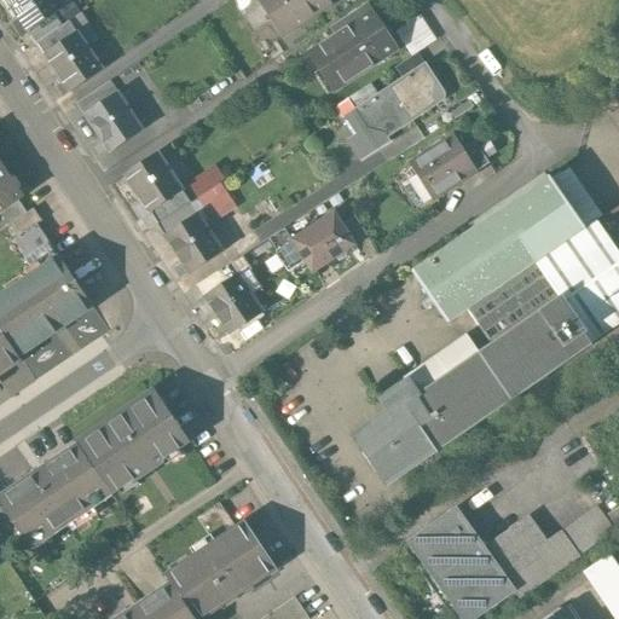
[(69,0),(6,0),(21,21),(13,25),(21,38),(28,33),(55,15),(71,4),(69,0)]
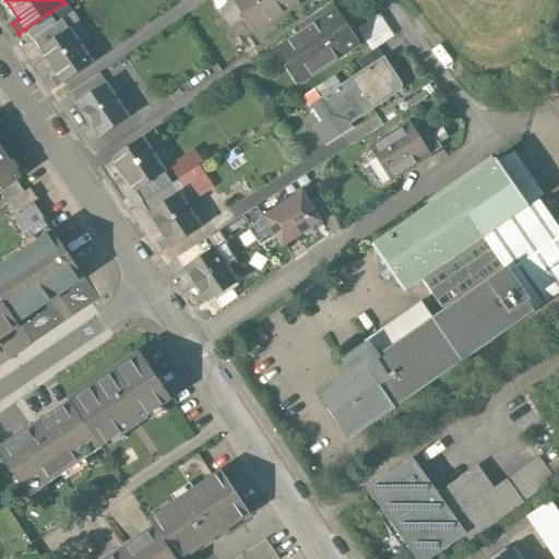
[(234,0),(256,32),(297,3),(295,0),(234,0)]
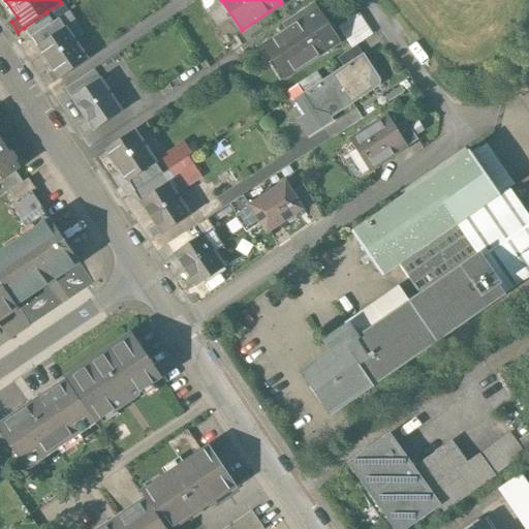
[(61,3),(47,12),(53,23),(59,19),(67,12),(61,3)]
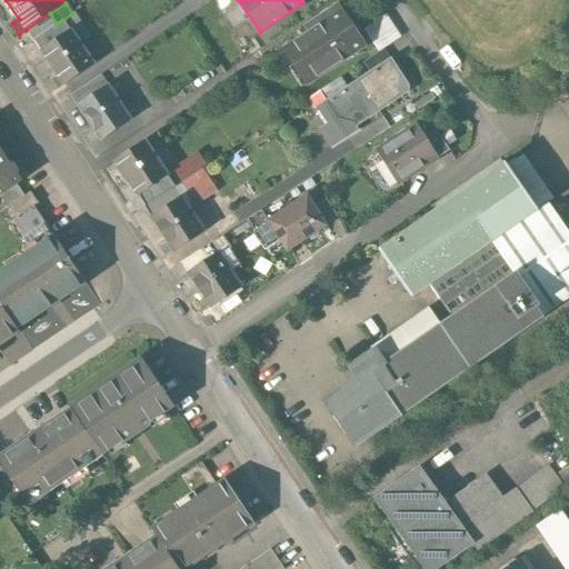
[(337,7),(307,27),(310,33),(286,50),(307,81),(305,82),(307,85),(363,46),(337,7)]
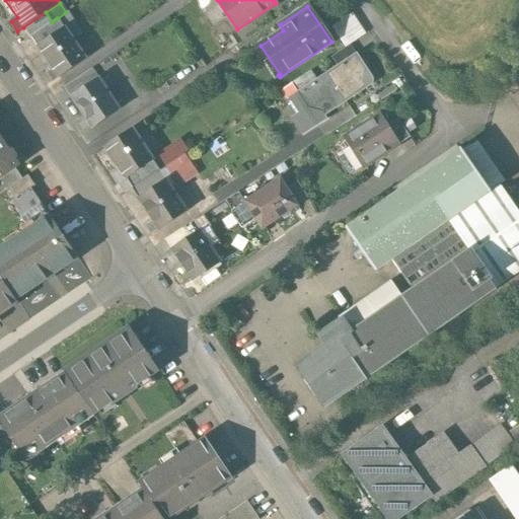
[(66,12),(58,18),(65,28),(72,41),(82,33),(68,11),(66,12)]
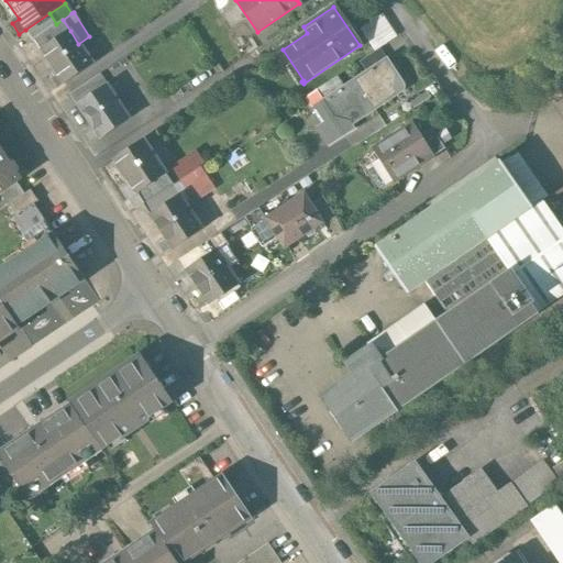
[(50,13),(25,30),(32,40),(56,24),(50,13)]
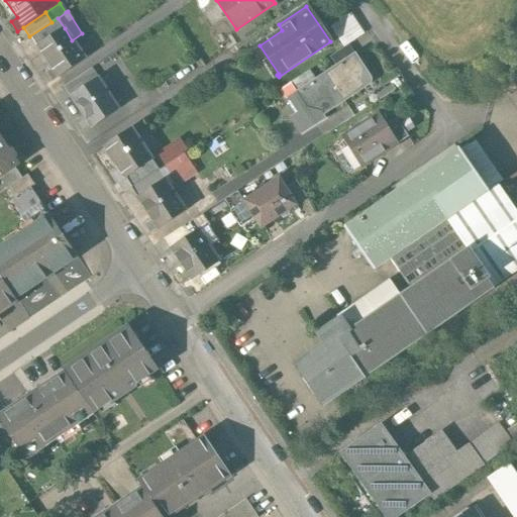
[(350,15),(330,27),(342,45),(362,32),(350,15)]
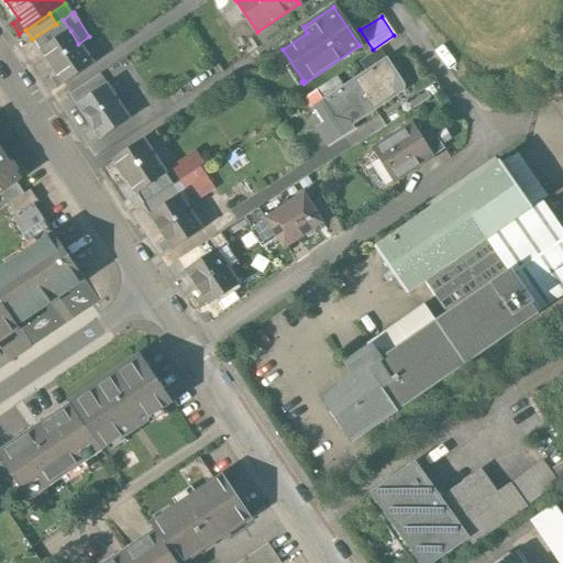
[(56,24),(32,40),(40,51),(70,31),(63,20),(56,24)]
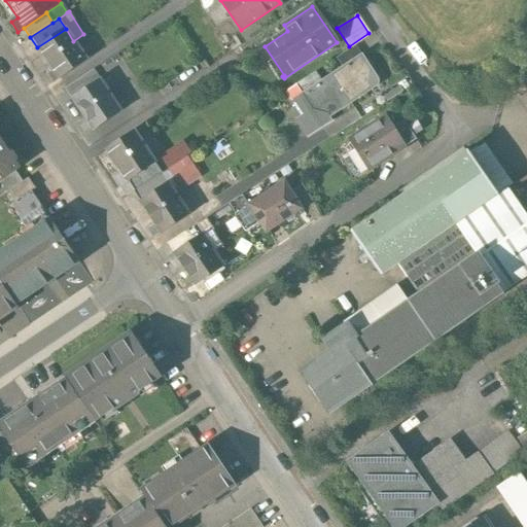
[(66,29),(37,47),(53,71),(46,75),(51,83),(86,60),(73,41),(66,29)]
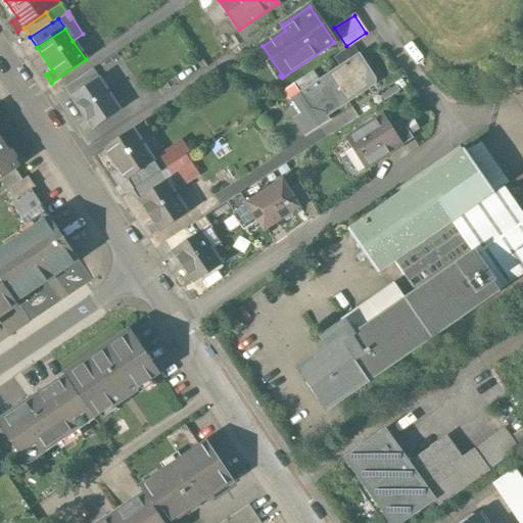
[(351,46),(333,58),(340,68),(359,56),(351,46)]
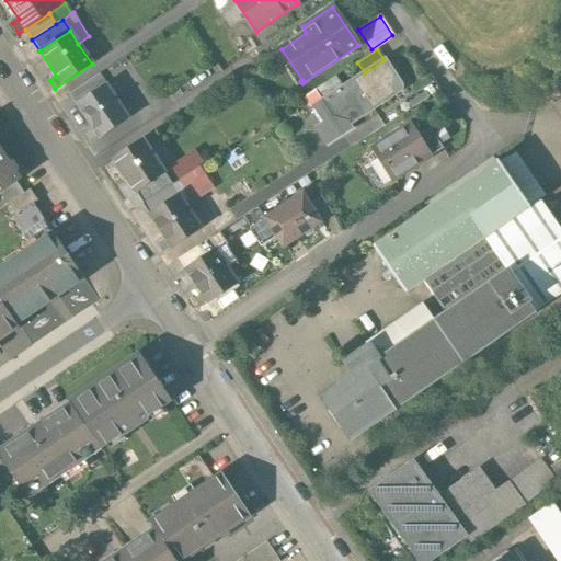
[(365,73),(354,81),(373,109),(400,90),(402,88),(401,86),(385,60),(365,73)]
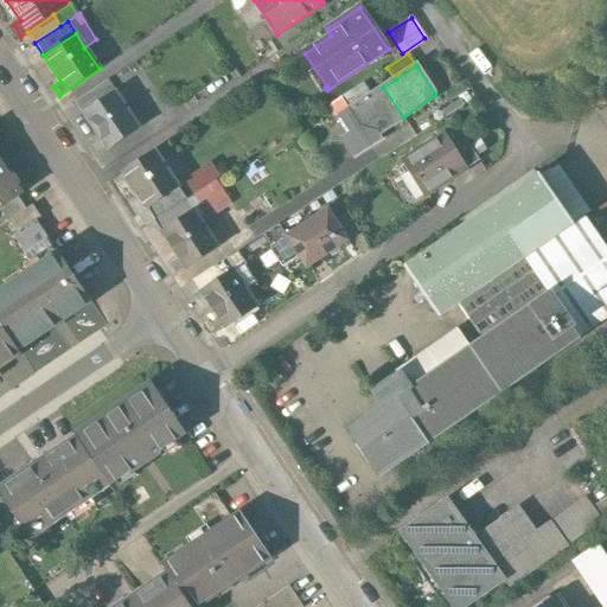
[(82,114),(114,93),(107,82),(75,103),(82,114)]
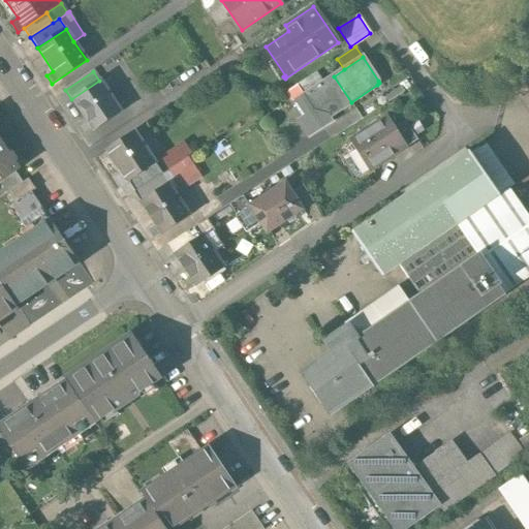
[(334,76),(304,96),(313,110),(297,121),(308,138),(328,125),(324,121),(351,102),(334,76)]
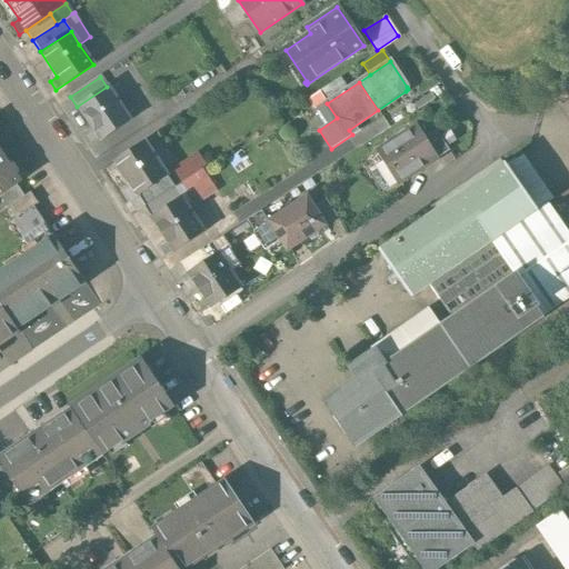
[(107,87),(77,107),(93,132),(87,136),(93,145),(129,121),(107,87)]
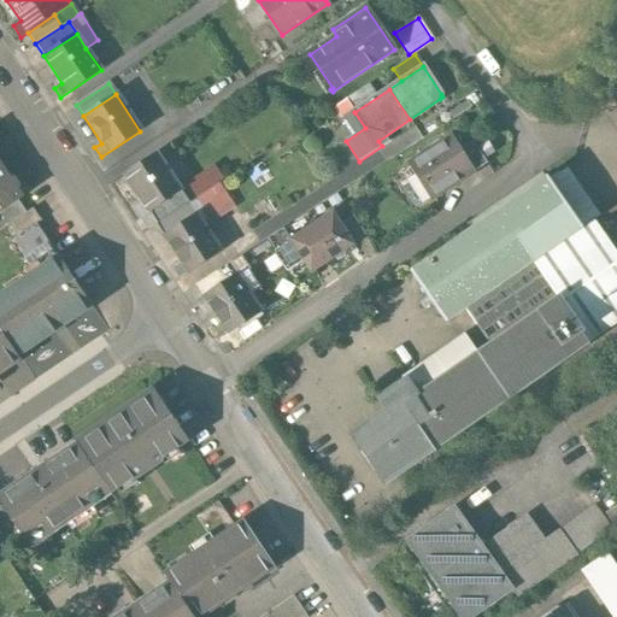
[(451,139),(407,166),(429,201),(474,174),(459,151),(451,139)]
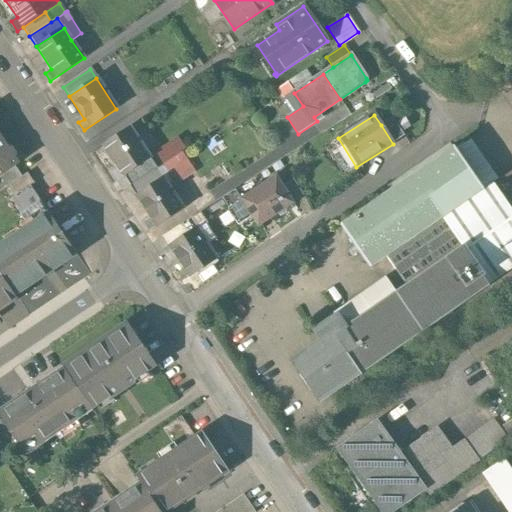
[(403,137),(390,118),(381,125),(393,144),(403,137)]
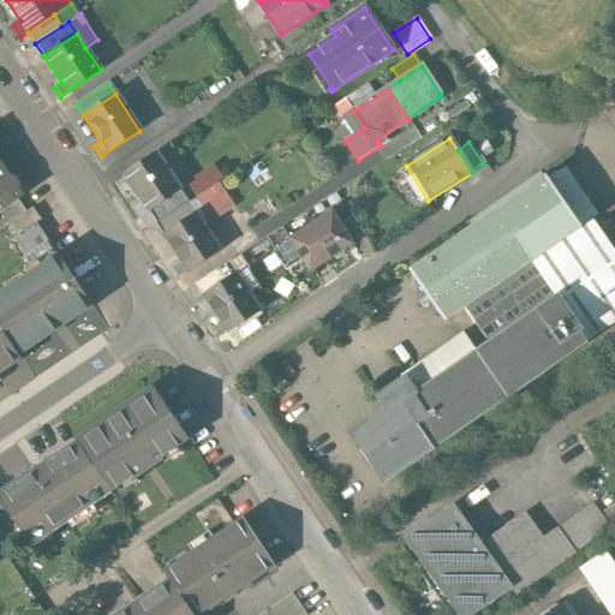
[(179,189),(156,154),(124,177),(142,203),(135,208),(141,218),(149,212),(180,191),(179,189)]
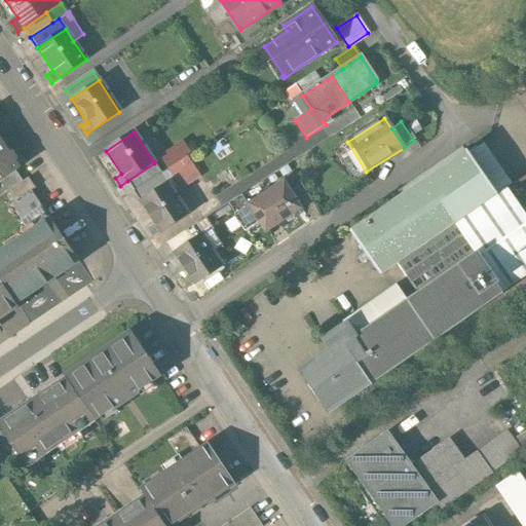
[(1,142),(0,142),(0,181),(15,171),(19,168),(15,163),(16,157),(13,152),(7,151),(1,142)]
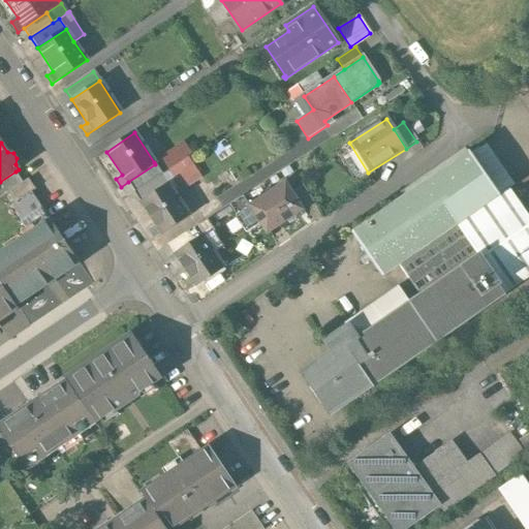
[(154,162),(155,164),(162,174),(188,156),(192,155),(184,143),(154,162)]
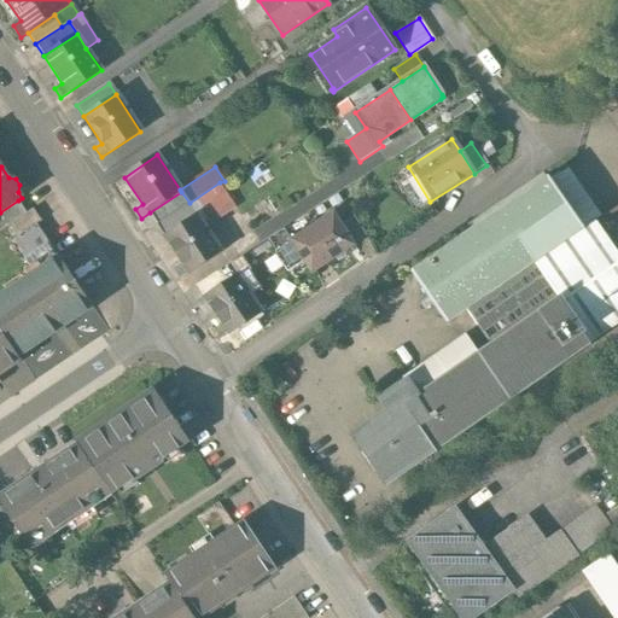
[(543,174),(452,238),(456,245),(415,273),(449,321),(468,308),(493,344),(479,354),(466,334),(403,377),(407,383),(433,420),(421,429),(435,448),(617,322),(617,246),(600,220),(583,231),(543,174)]
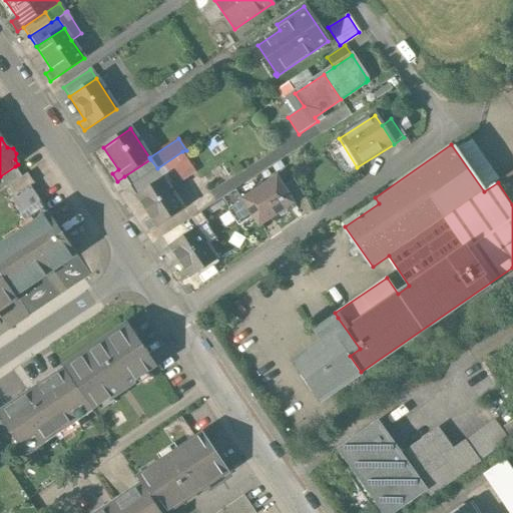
[(182,151),(157,169),(164,179),(165,179),(172,174),(181,186),(198,174),(182,151)]
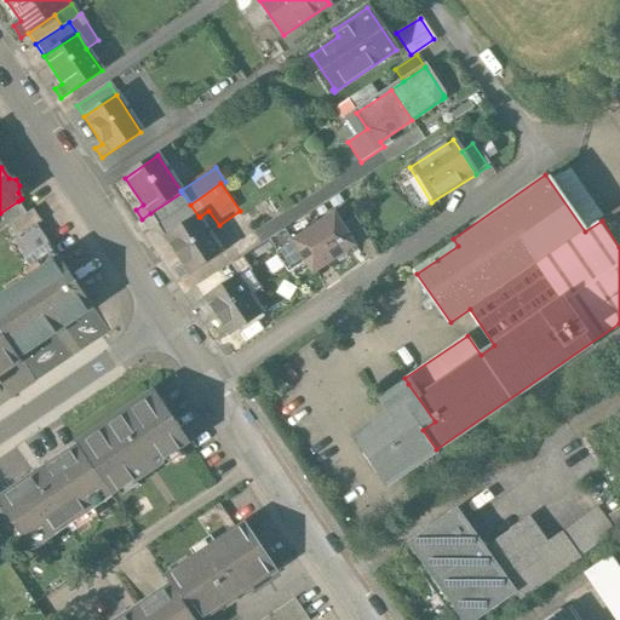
[(182,193),(150,213),(158,225),(190,204),(182,193)]
